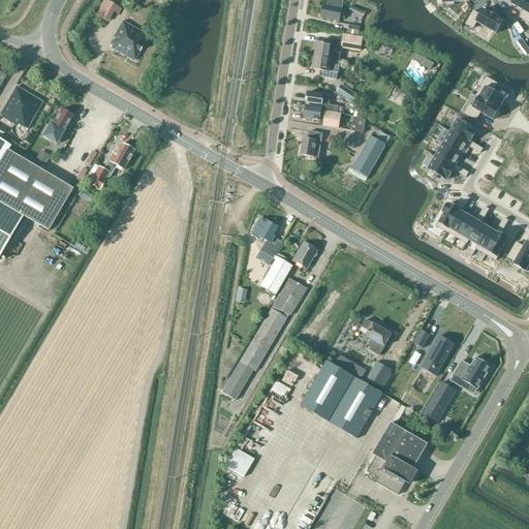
[(118,14),(122,9),(105,0),(104,0),(96,17),(106,22),(112,11),(118,14)]
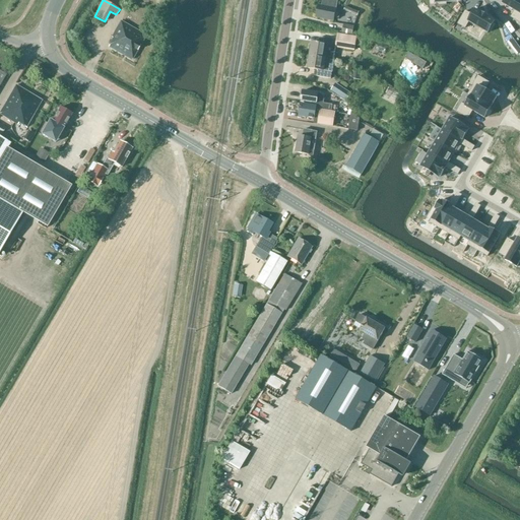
[(334,18),(339,19),(340,10),(336,9),(338,0),(335,0),(323,0),(322,6),(319,6),(316,18),(333,21),(334,18)]
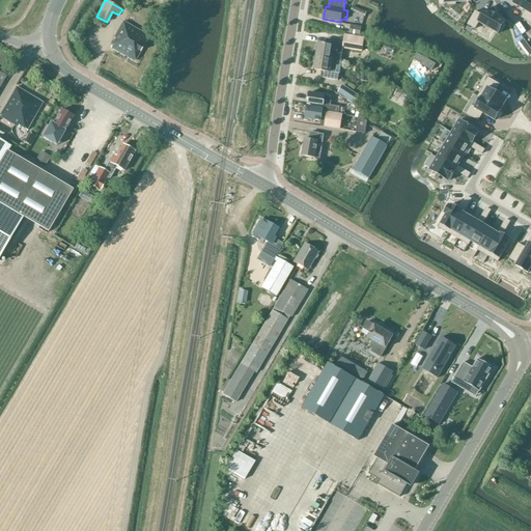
[(512,0),(512,1),(514,2),(513,4),(526,11),(522,19),(530,23),(530,1),(529,0),(512,0)]
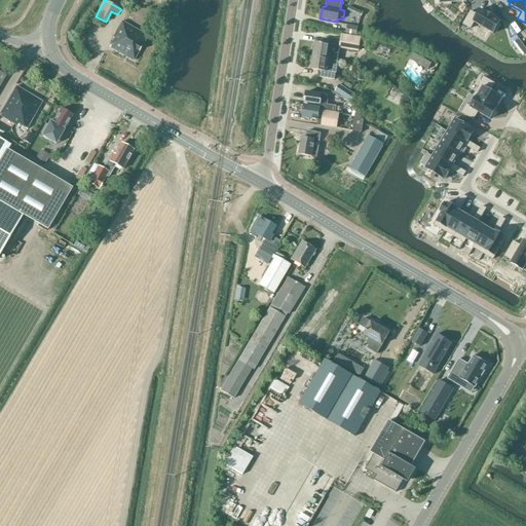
[(364,12),(350,6),(348,11),(362,16),(364,12)]
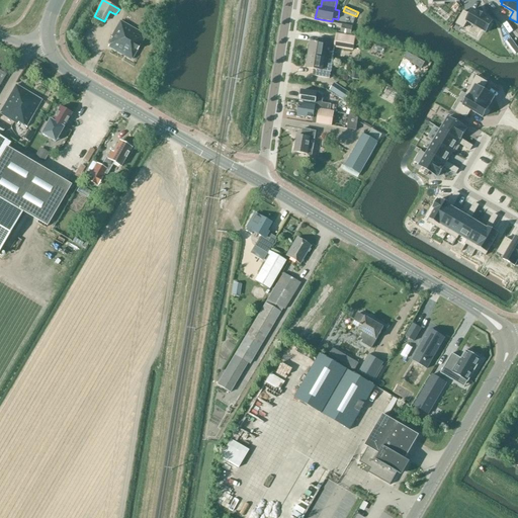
[(463,12),(456,24),(463,28),(466,22),(486,33),(488,31),(489,32),(493,25),(492,24),(493,22),(487,18),(480,14),(473,10),(470,15),(463,12)]
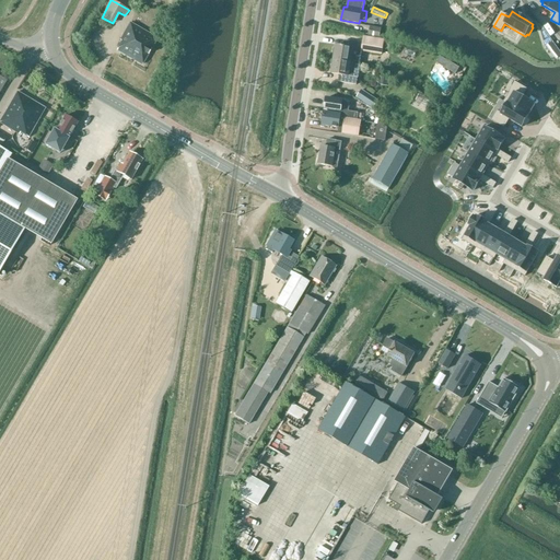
[(142,65),(158,38),(131,23),(120,42),(123,42),(118,51),(142,65)]
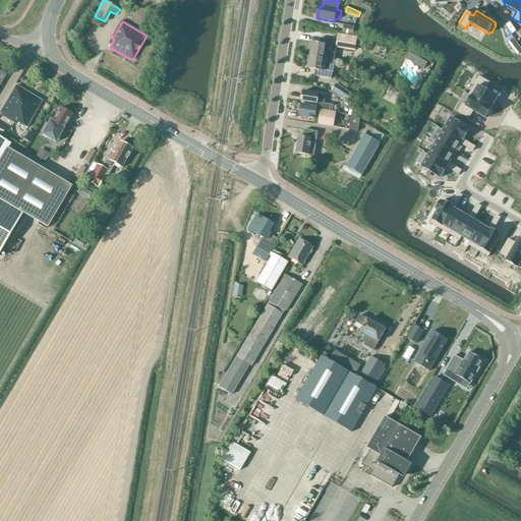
[(353,35),(354,26),(344,24),(342,34),(353,35)]
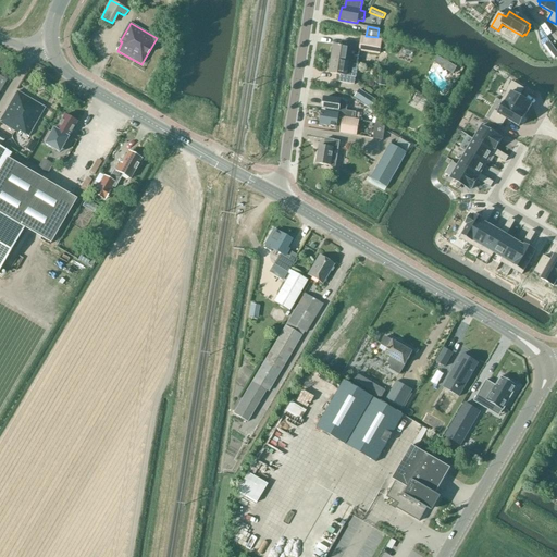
[(358,64),(360,52),(380,56),(382,39),(362,36),(361,44),(343,41),(342,48),(334,47),(332,60),(358,64)]
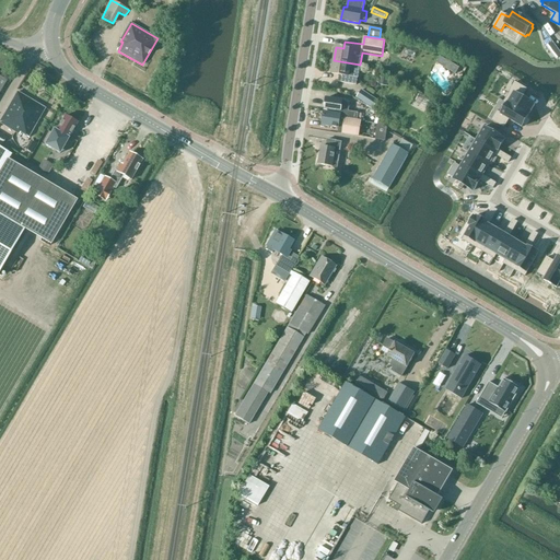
[(559,53),(552,43),(548,45),(558,58),(559,56),(559,53)]
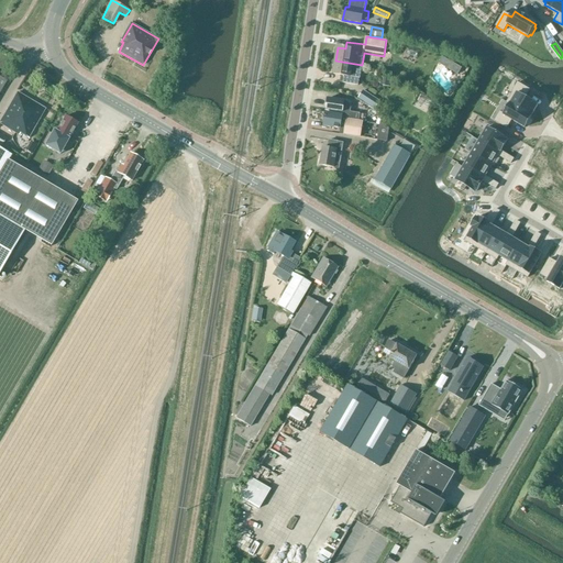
[(442,57),(439,64),(457,75),(462,68),(442,57)]
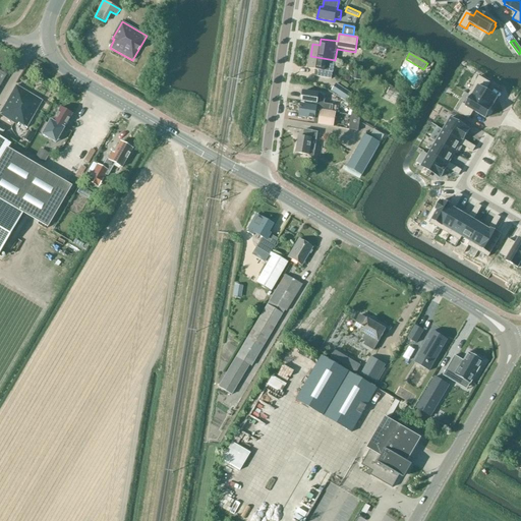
[(334,65),(335,60),(310,56),(308,69),(315,70),(314,77),(332,79),(333,72),(325,70),(326,64),(334,65)]
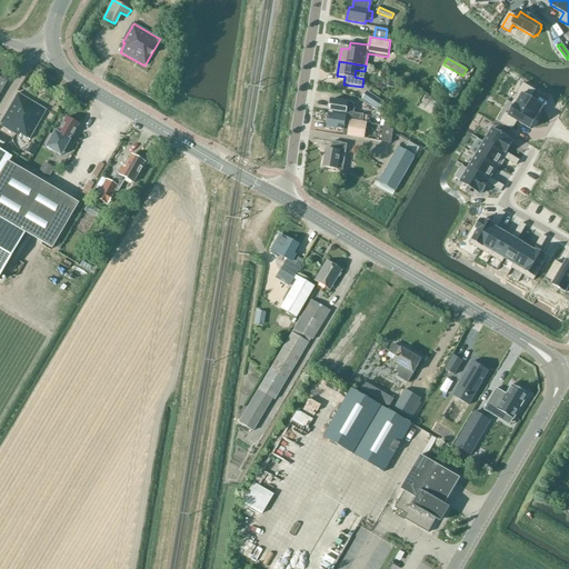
[(519,93),(512,105),(516,107),(516,106),(537,119),(537,118),(543,107),(530,99),(536,91),(523,85),(518,93),(519,93)]
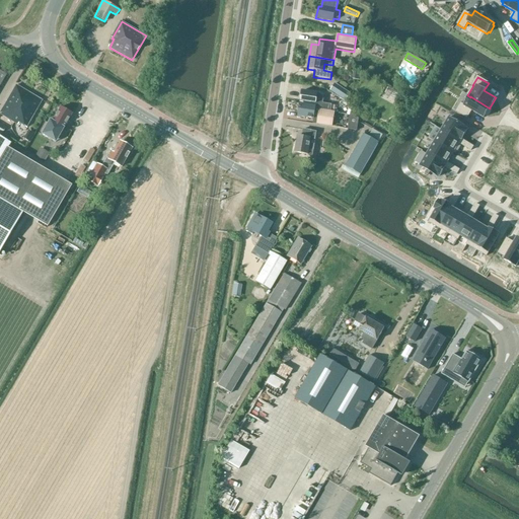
[(346,101),(351,94),(335,84),(330,91),(346,101)]
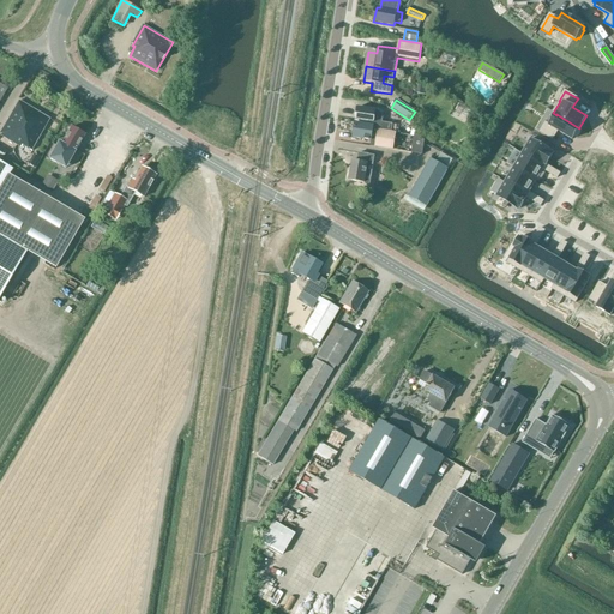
[(23,146),(31,151),(50,120),(19,101),(0,133),(0,136),(22,149),(23,146)]
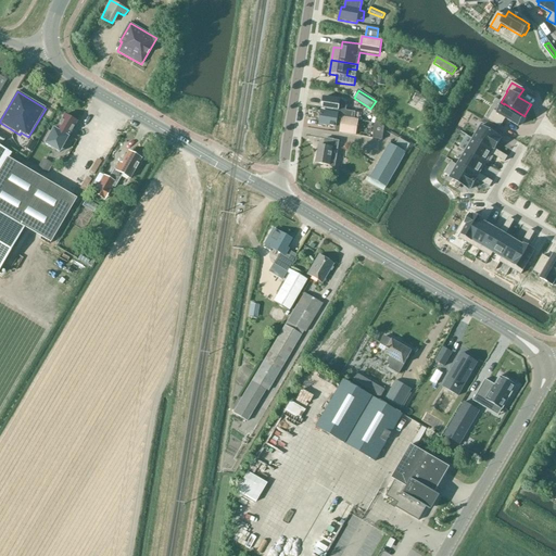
[(341,102),(341,100),(324,98),(323,110),(339,112),(338,114),(338,115),(343,116),(343,118),(350,119),(354,121),(355,112),(345,111),(346,103),(341,102)]
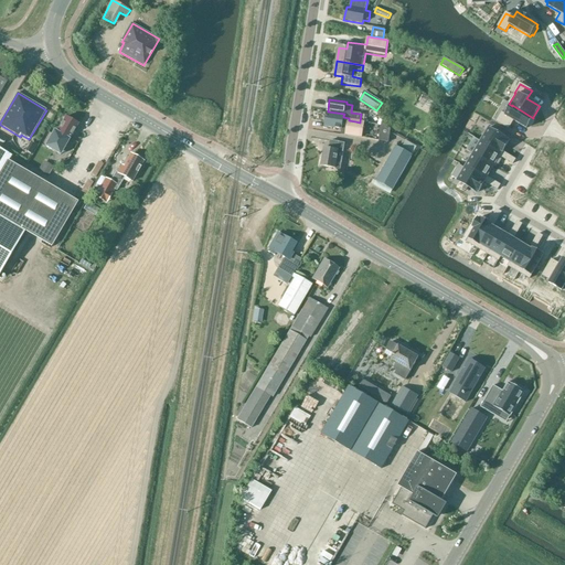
[(502,114),(497,121),(509,129),(513,121),(526,129),(533,118),(512,105),(512,106),(505,116),(502,114)]
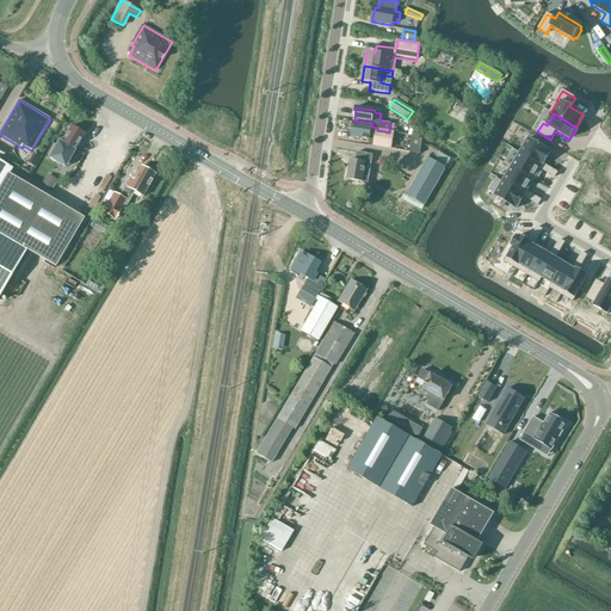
[(401,116),(395,134),(409,136),(413,124),(401,116)]
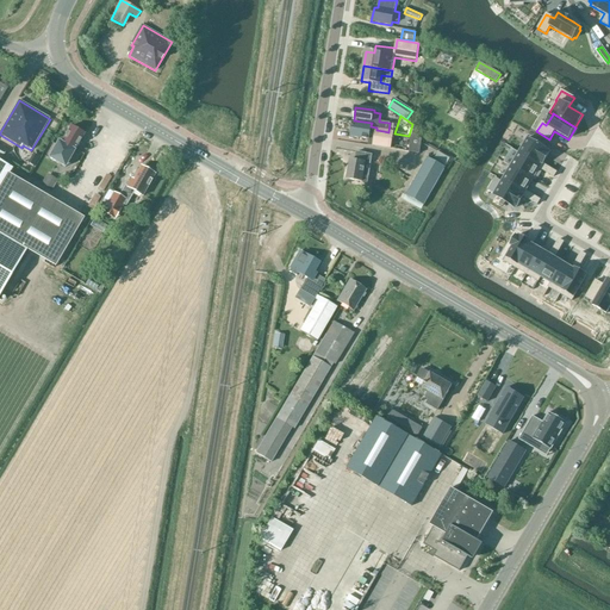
[(371,126),(371,125),(353,122),(350,137),(374,141),(374,147),(391,149),(393,132),(388,132),(384,131),(377,130),(377,128),(371,126)]
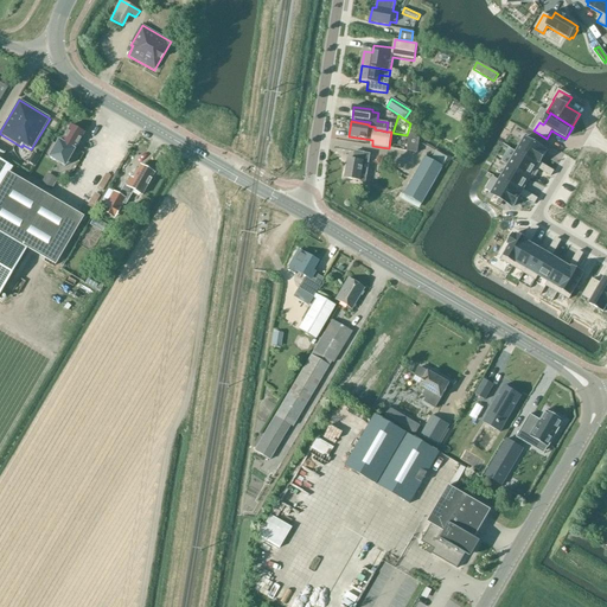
[(58,141),(49,158),(58,164),(65,167),(70,159),(76,148),(84,133),(76,128),(71,126),(62,142),(61,142),(58,141)]
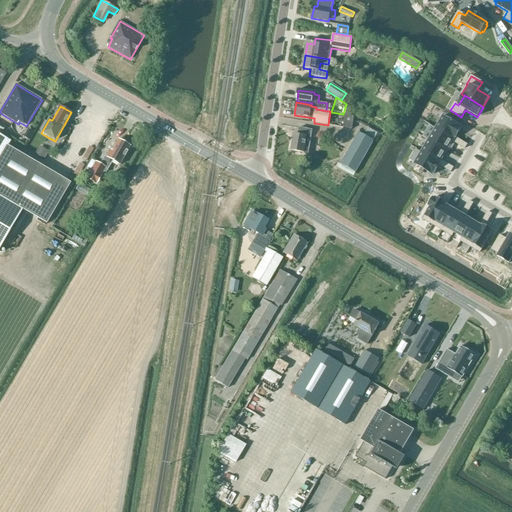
[(350,128),(352,125),(353,117),(345,111),(343,127),(350,128)]
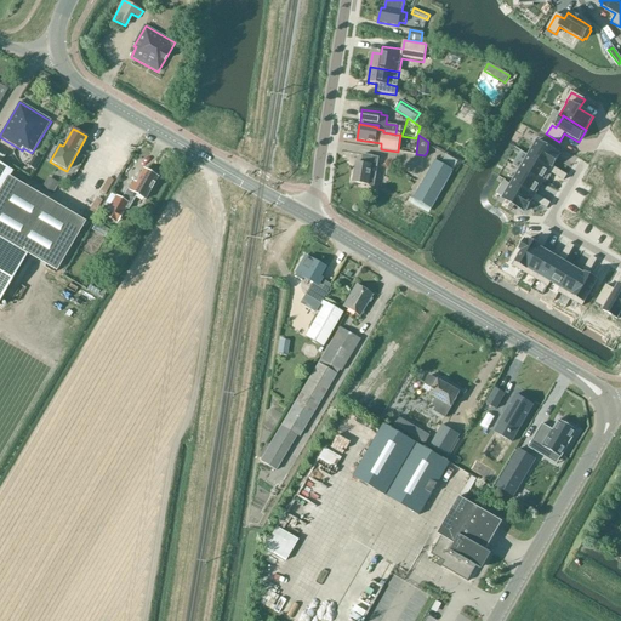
[(431,137),(427,154),(438,157),(440,138),(431,137)]
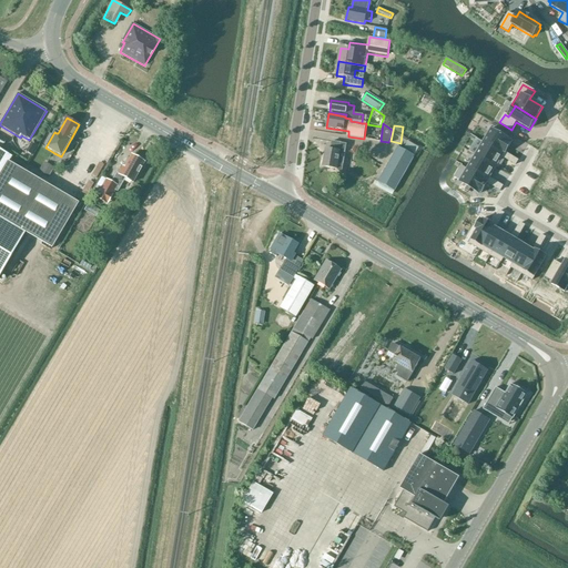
[(490,129),(483,142),(504,154),(505,153),(505,154),(506,153),(511,143),(511,142),(511,141),(490,129)]
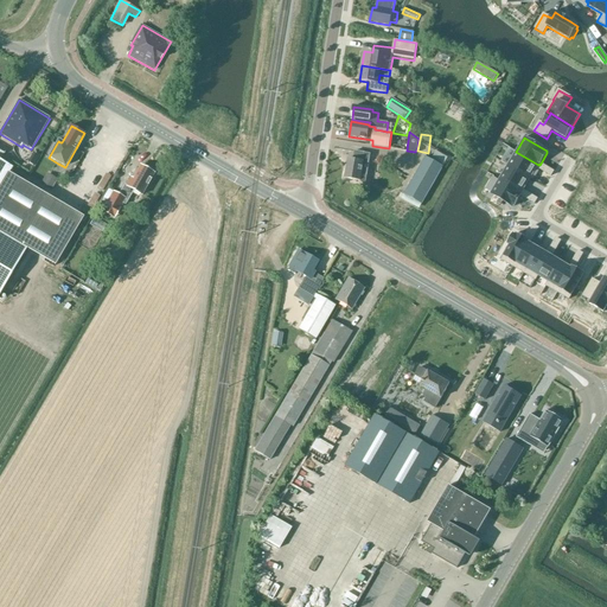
[(8,153),(12,146),(5,142),(1,149),(8,153)]
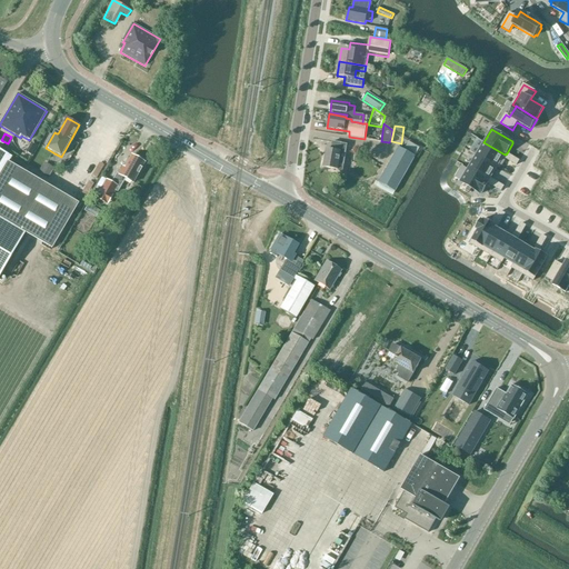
[(478,139),(470,152),(476,156),(497,168),(503,158),(505,155),(483,142),(478,139)]
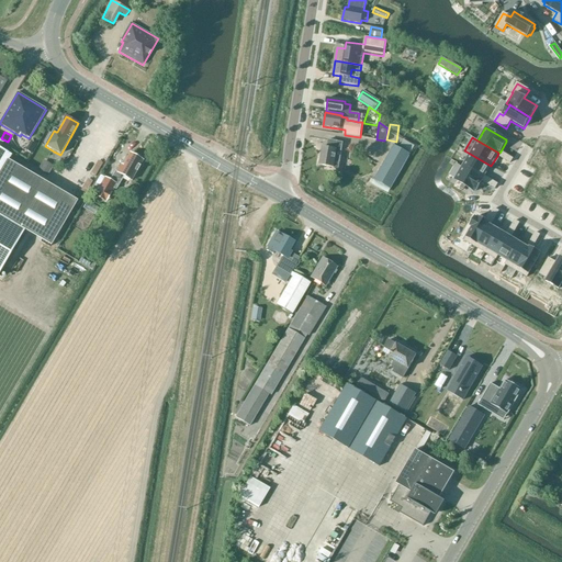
[(409,155),(414,146),(404,139),(398,148),(395,146),(375,180),(390,189),(409,155)]
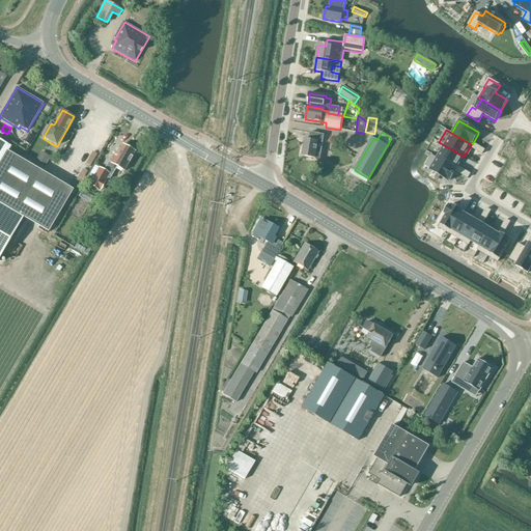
[(305,139),(303,157),(315,159),(319,134),(310,133),(309,140),(305,139)]
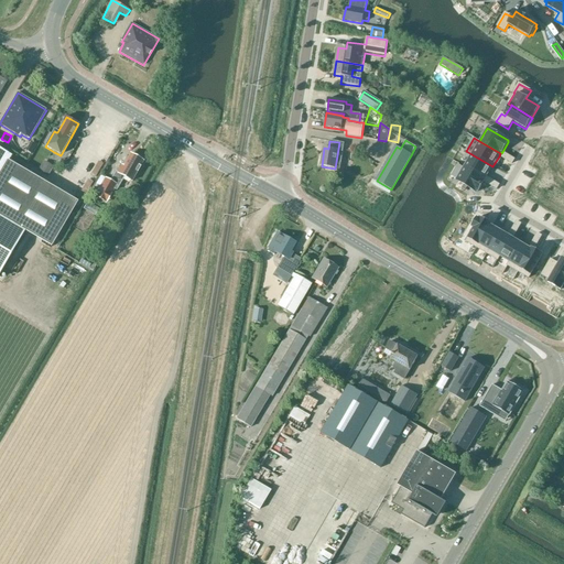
[(0,216),(0,175),(11,156),(0,149),(0,273),(24,231),(0,216)]
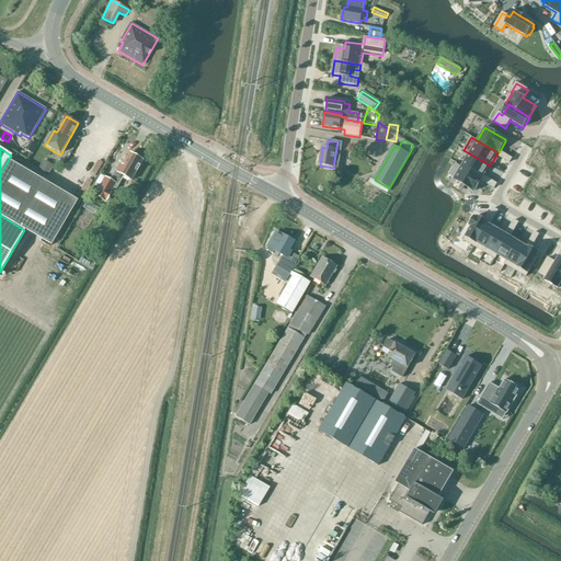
[(138,157),(136,157),(129,153),(123,165),(122,165),(117,172),(115,171),(110,181),(105,178),(95,196),(105,202),(111,192),(109,191),(111,186),(116,190),(124,176),(132,181),(142,161),(141,160),(141,159),(138,157)]
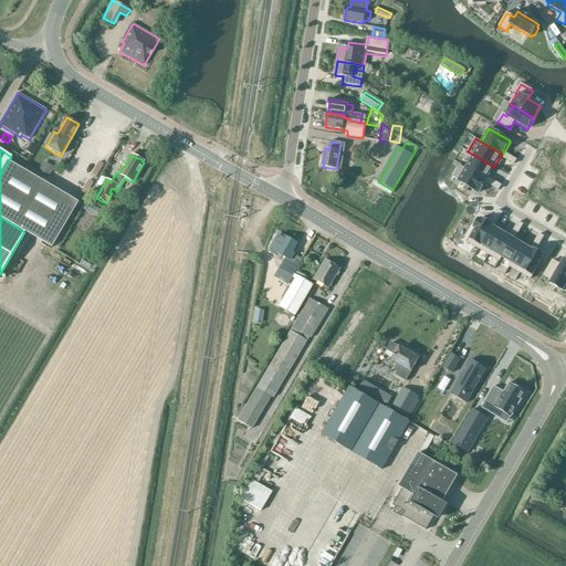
[(473,155),(465,168),(486,180),(488,178),(494,167),(473,155)]
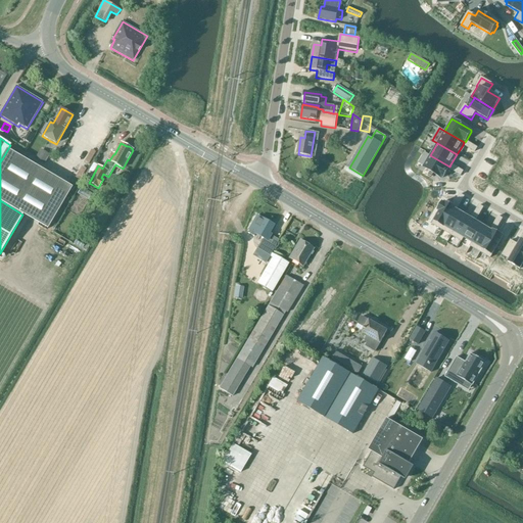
[(41,151),(37,158),(45,163),(49,156),(41,151)]
